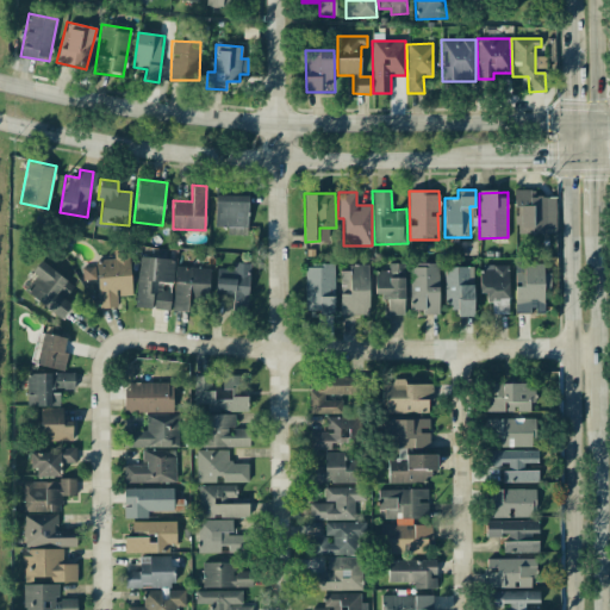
[(555,234),(556,194),(514,193),(514,206),(518,206),(517,232),(555,234)]
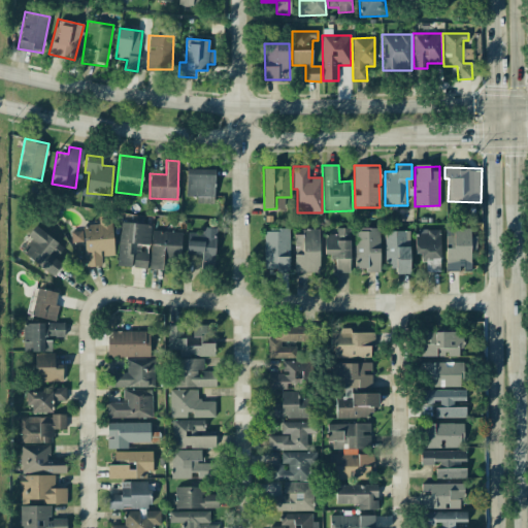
[(215,169),(187,168),(186,196),(197,196),(197,203),(213,204),(215,169)]
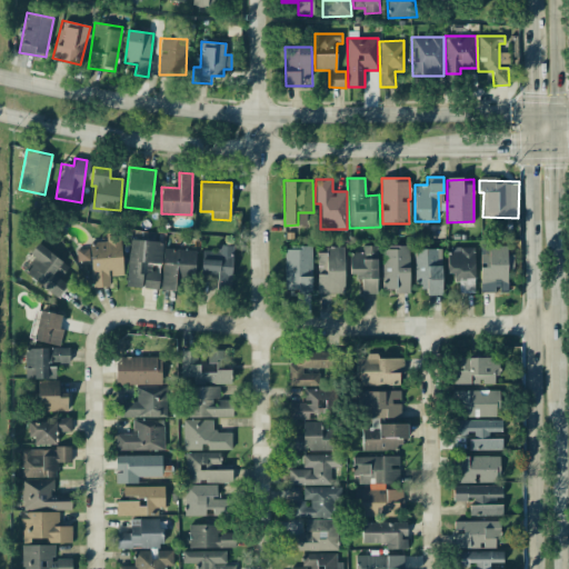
[(109,287),(109,276),(122,276),(120,236),(106,236),(106,242),(90,242),(91,287),(109,287)]
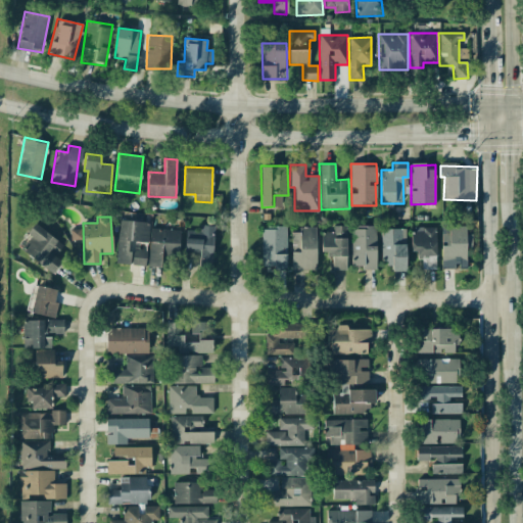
[(116,264),(129,265),(130,241),(147,242),(148,222),(119,221),(116,264)]
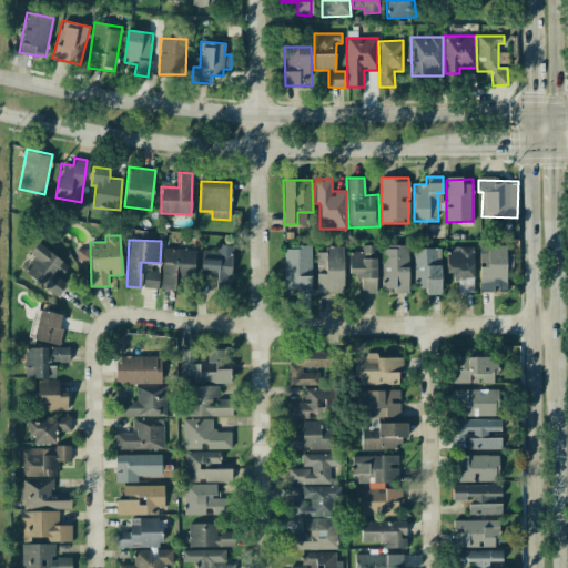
[(59,277),(69,265),(38,242),(29,253),(33,256),(22,271),(57,297),(68,284),(59,277)]
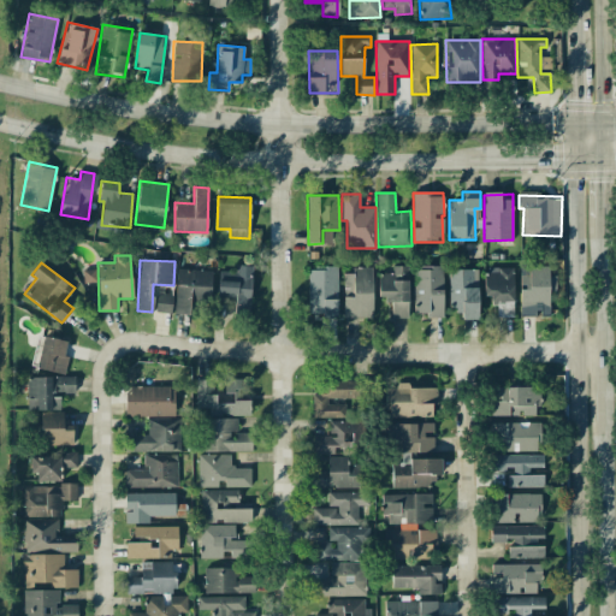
[(520,317),(549,315),(548,265),(519,266),(520,317)]
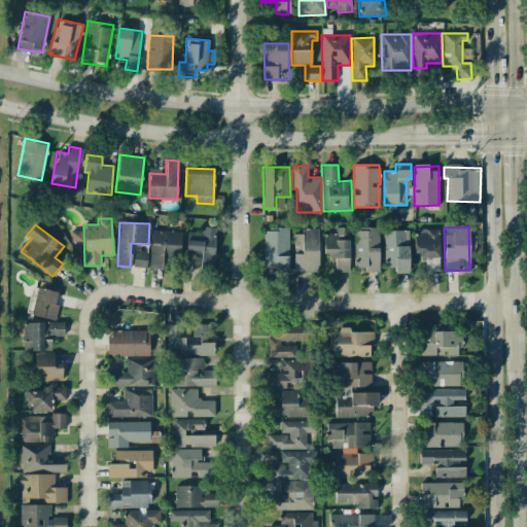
[(350,227),(336,227),(336,234),(324,234),(323,256),(335,256),(335,272),(349,272),(350,227)]
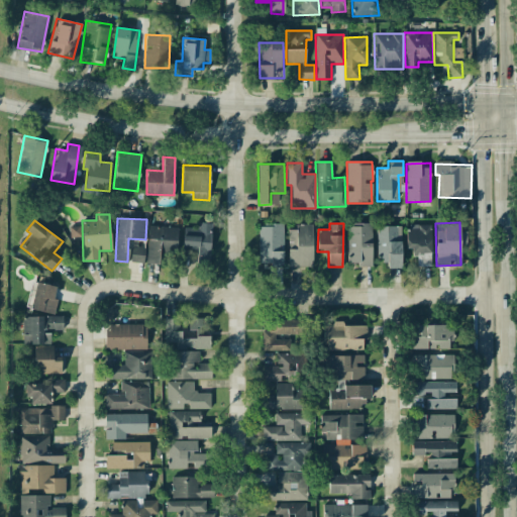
[(372,223),(346,224),(347,263),(357,263),(357,267),(372,267),(372,223)]
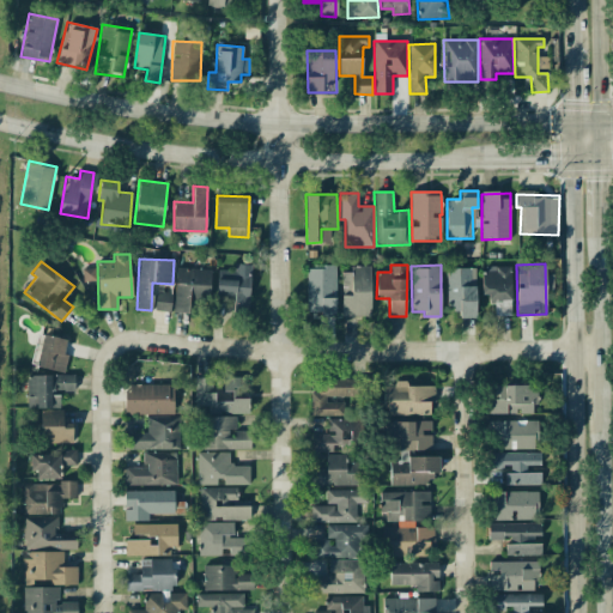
[(218,266),(217,296),(234,297),(232,310),(249,311),(250,267),(218,266)]
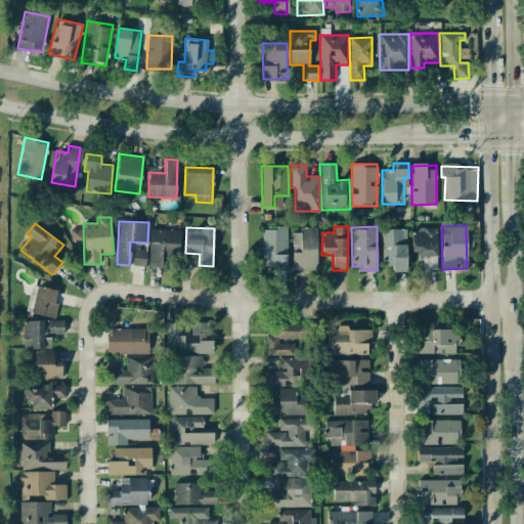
[(262,227),(262,266),(275,266),(275,270),(287,270),(287,227),(262,227)]
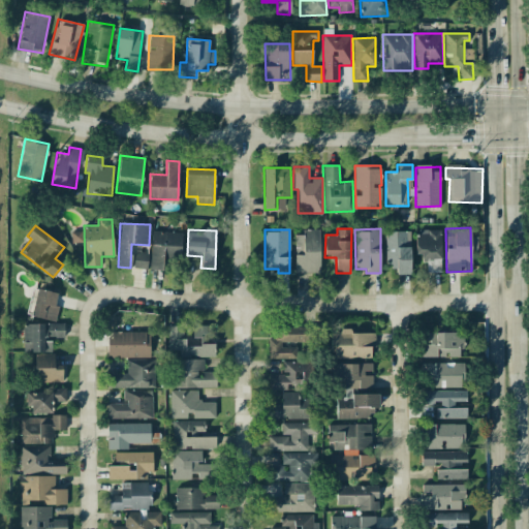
[(320,229),(303,229),(303,236),(296,235),(294,274),(319,274),(320,229)]
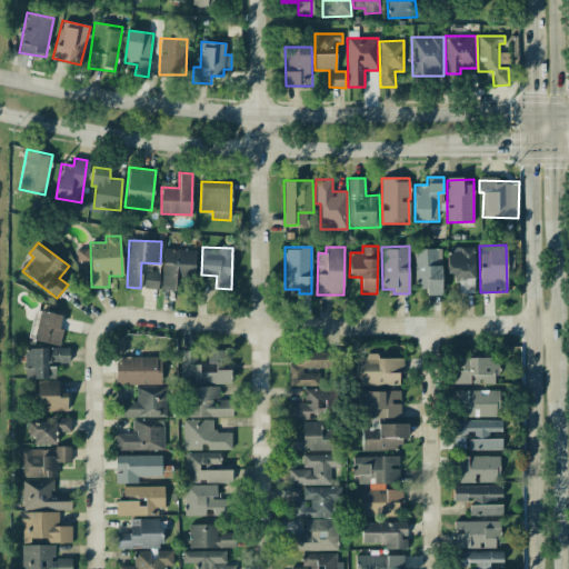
[(473,247),(448,248),(448,273),(457,273),(457,292),(475,292),(473,247)]
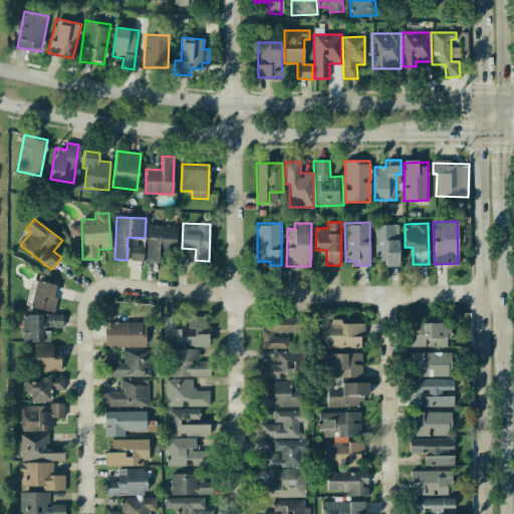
[(177,225),(148,224),(146,262),(159,263),(160,249),(176,250),(177,225)]
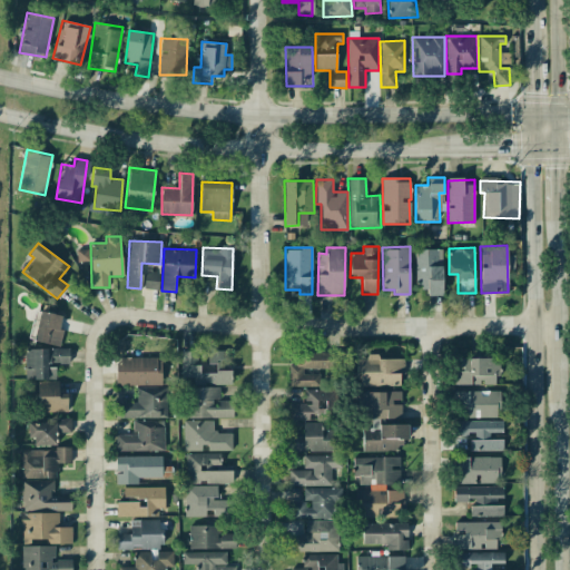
[(90,262),(89,249),(77,251),(77,262),(90,262)]
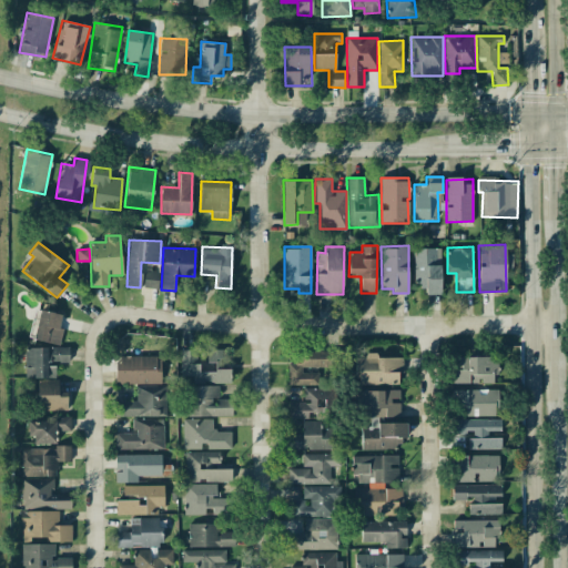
[(440,249),(414,249),(414,286),(426,286),(426,295),(440,294),(440,249)]
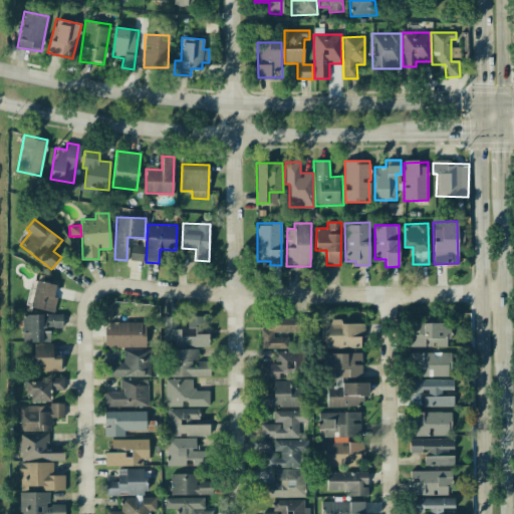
[(130,260),(143,261),(144,245),(131,245),(130,260)]
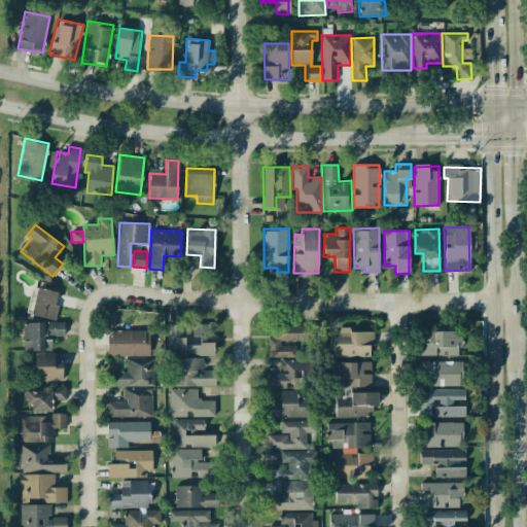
[(57,292),(33,286),(26,313),(55,320),(59,304),(55,303),(57,292)]
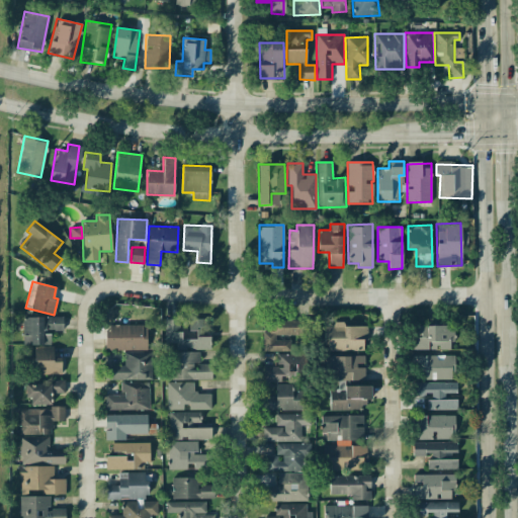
[(63,331),(63,317),(22,318),(23,346),(50,345),(50,331),(63,331)]
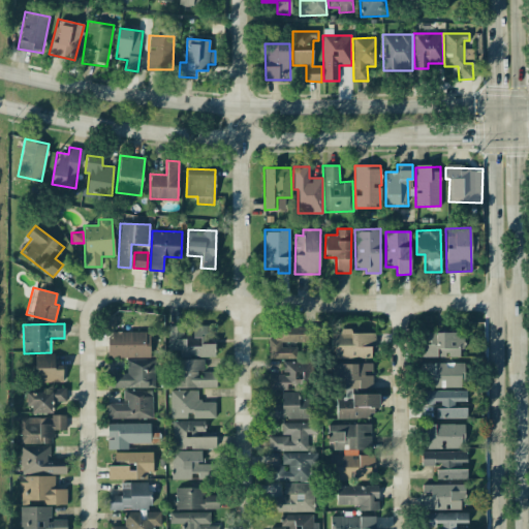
[(167,325),(167,350),(180,350),(180,358),(215,358),(215,341),(212,341),(212,325),(192,325),(192,341),(184,341),(184,325),(167,325)]
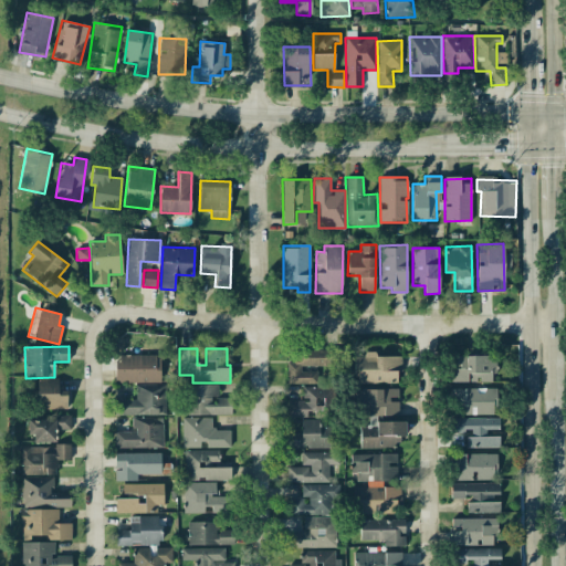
[(286,384),(316,384),(316,368),(328,368),(328,350),(293,350),(293,362),(286,362),(286,384)]
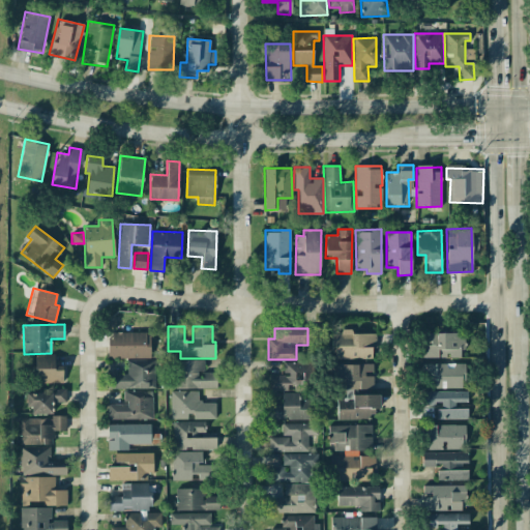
[(108,332),(108,357),(150,358),(150,332),(108,332)]
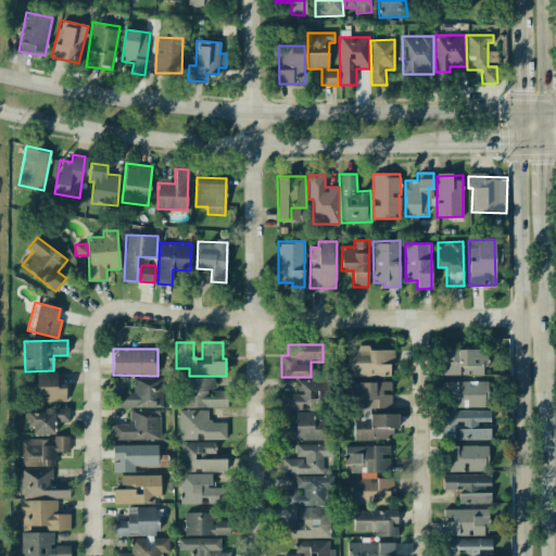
[(348,376),(392,377),(393,349),(357,349),(357,351),(349,351),(348,376)]
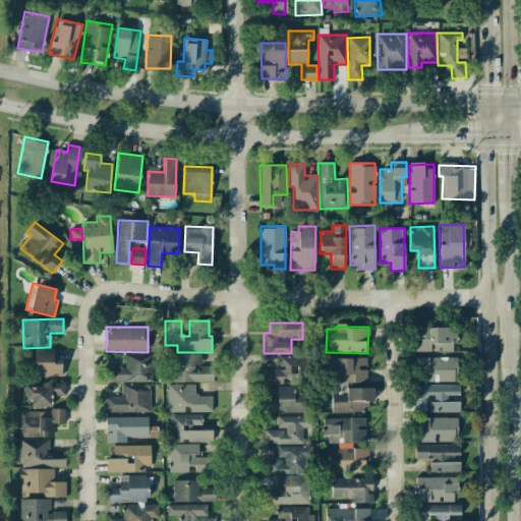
[(413,351),(455,352),(455,328),(413,327),(413,351)]
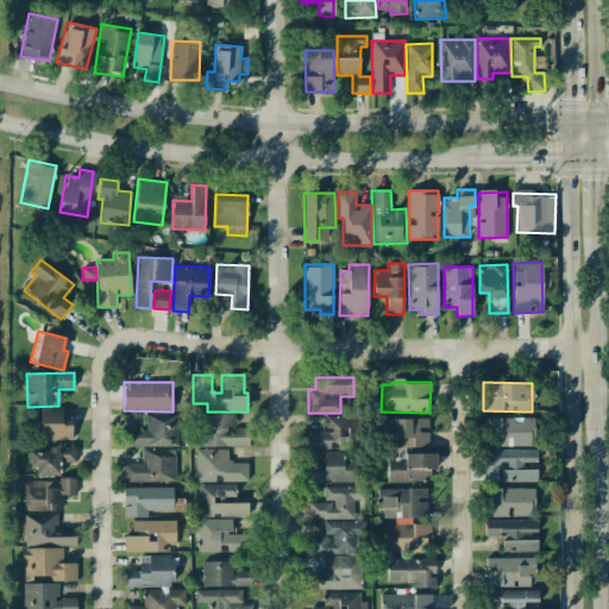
[(62,407),(39,407),(39,440),(71,440),(71,420),(62,421),(62,407)]
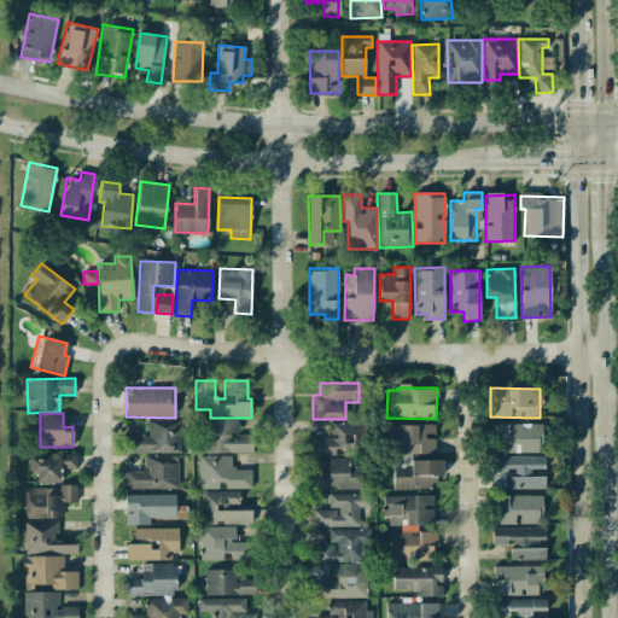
[(252,453),(252,435),(238,435),(238,419),(203,420),(204,454),(252,453)]
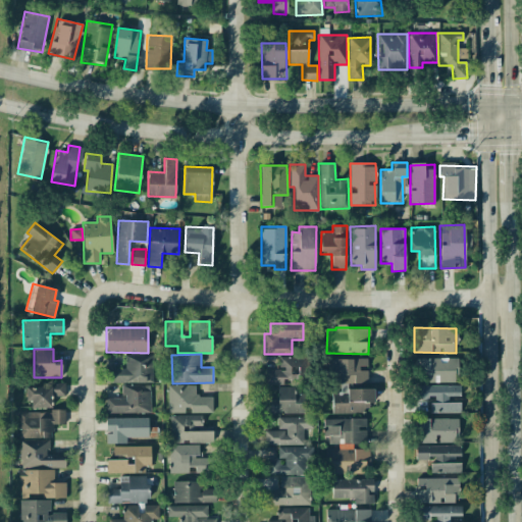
[(152,382),(152,355),(124,355),(125,368),(107,368),(107,383),(152,382)]
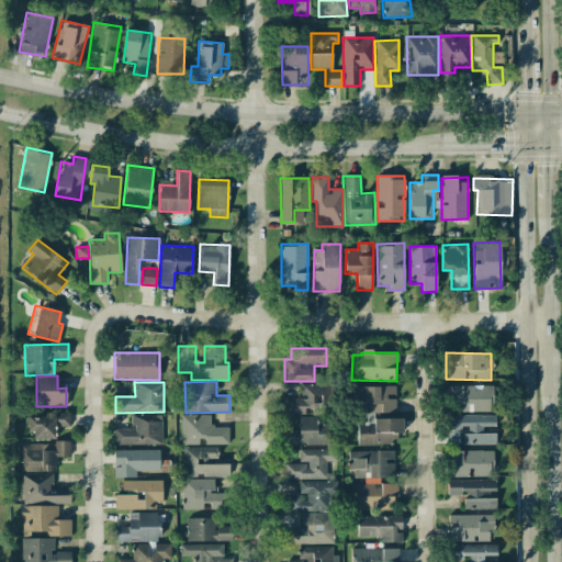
[(329,446),(330,384),(301,384),(300,397),(285,397),(284,414),(299,414),(298,429),(285,429),(284,445),(329,446)]
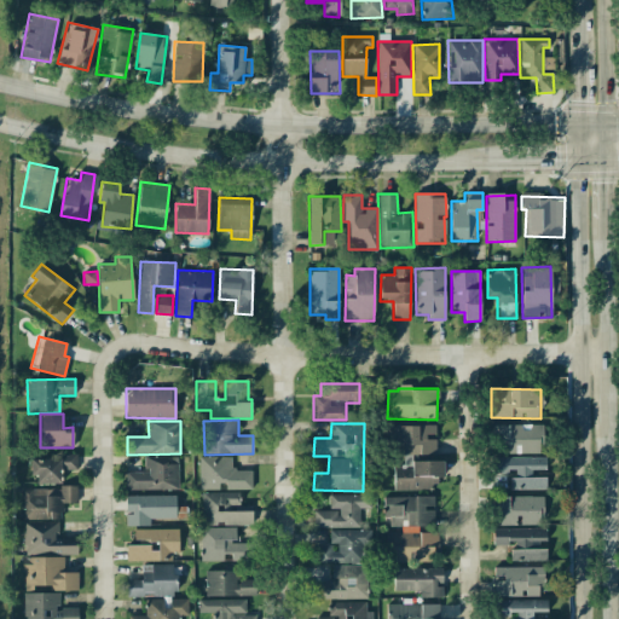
[(542,452),(542,424),(492,426),(492,453),(542,452)]
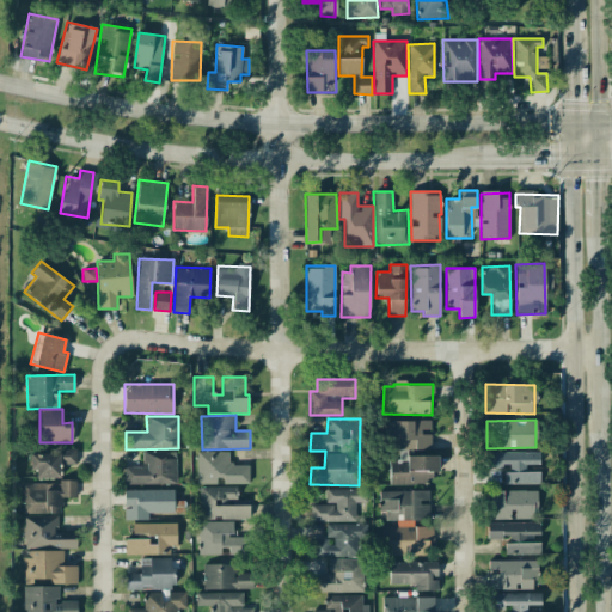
[(430,448),(430,421),(381,421),(383,450),(430,448)]
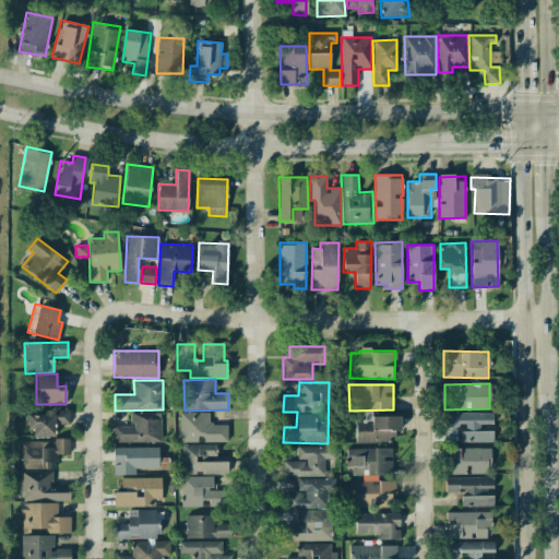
[(356,443),(385,442),(385,435),(401,435),(400,416),(375,416),(375,411),(366,411),(366,420),(355,420),(356,443)]
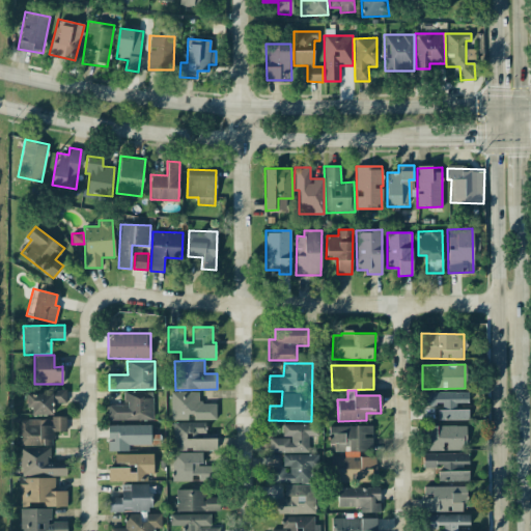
[(28,392),(28,415),(53,414),(52,403),(65,402),(65,391),(28,392)]
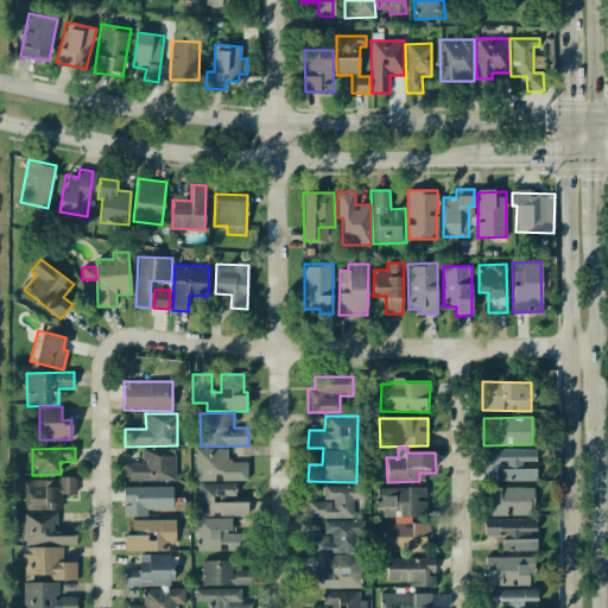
[(175,481),(173,455),(164,455),(164,448),(141,449),(141,463),(122,464),(124,482),(175,481)]
